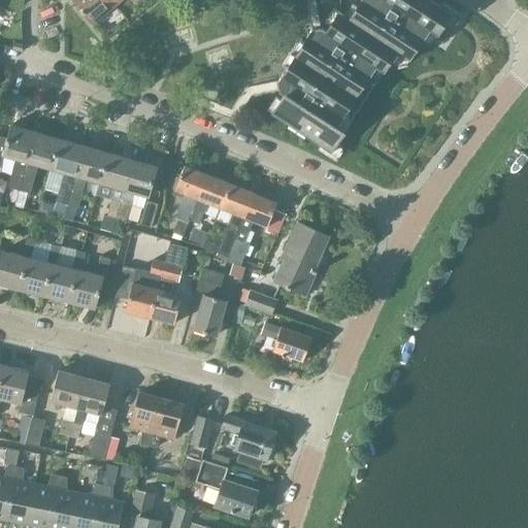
[(92,25),(114,6),(108,0),(71,0),(72,0),(92,25)]
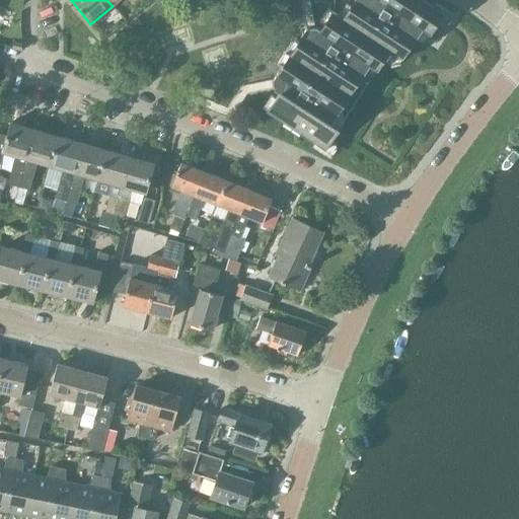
[(391,49),(390,51),(402,59),(423,28),(430,32),(426,39),(428,39),(444,13),(424,0),(354,0),(350,7),(344,17),(391,49)]
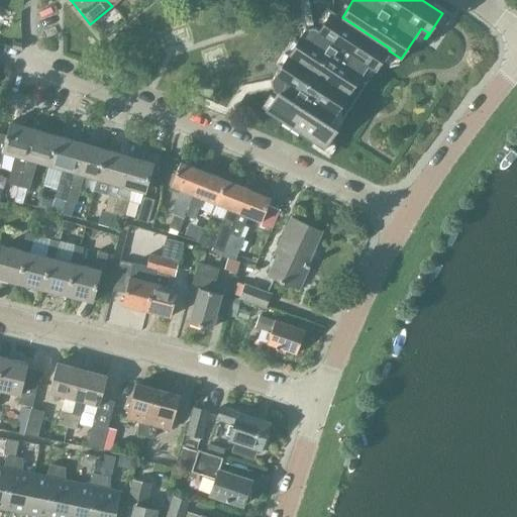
[(390,48),(342,17),(333,11),(332,11),(319,30),(315,27),(310,28),(306,29),(289,55),(357,99),(389,50),(390,48)]
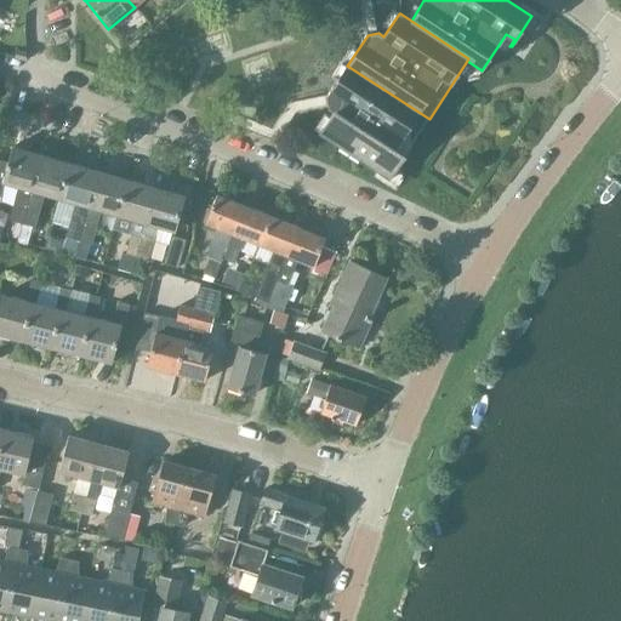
[(400,163),(429,119),(347,66),(328,96),(329,101),(330,107),(335,110),(320,134),(389,178),(400,163)]
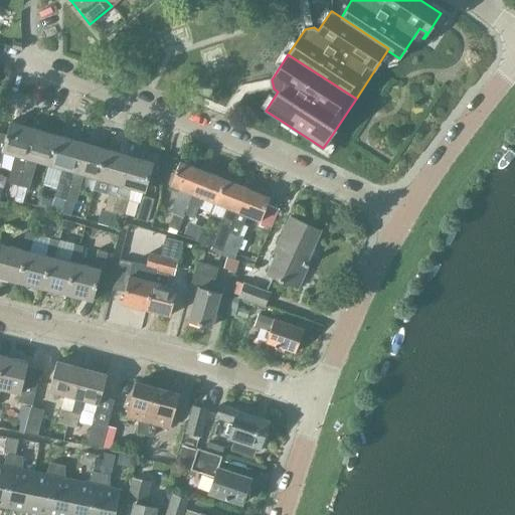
[(18,185),(34,129),(10,122),(7,135),(0,133),(0,163),(1,164),(5,152),(16,156),(11,172),(14,172),(11,184),(18,185)]
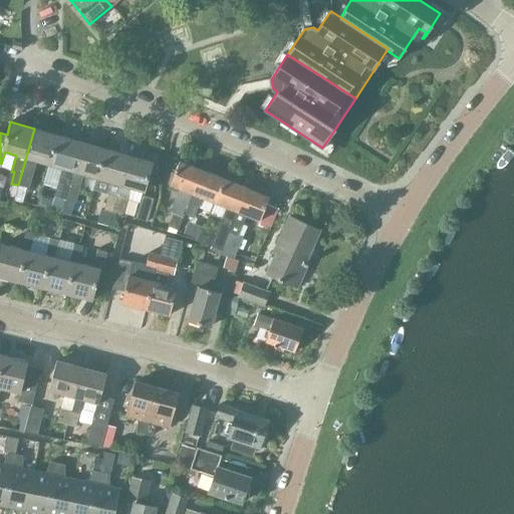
[(49,165),(58,136),(34,129),(18,185),(26,188),(30,175),(34,176),(38,162),(49,165)]
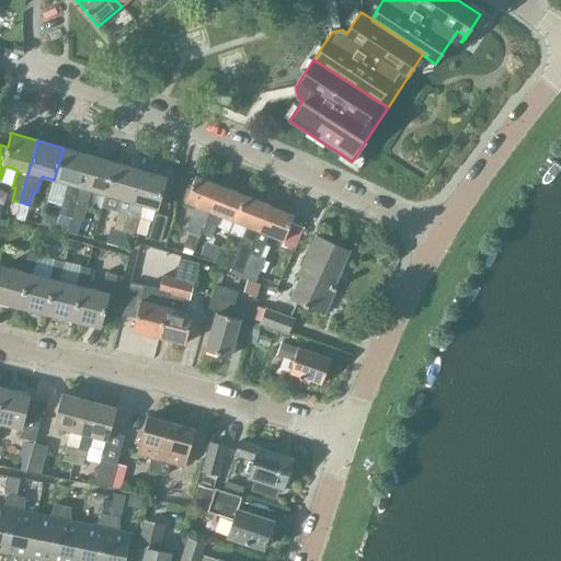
[(89,155),(64,148),(54,180),(68,184),(60,214),(72,217),(89,155)]
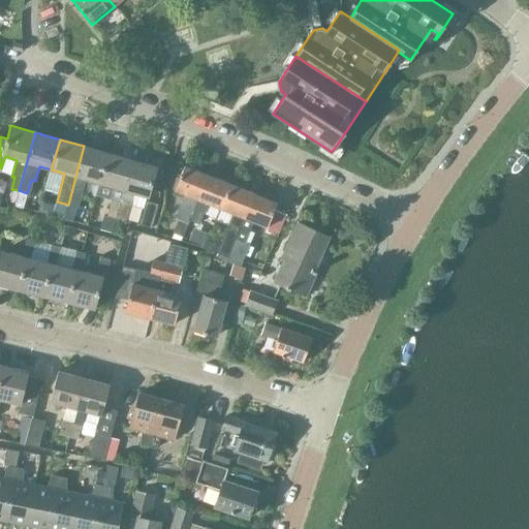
[(109,153),(84,146),(68,205),(80,208),(87,180),(100,184),(109,153)]
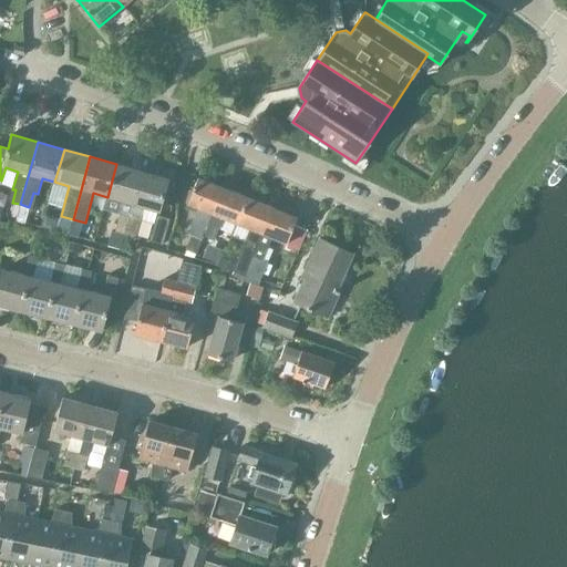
[(124,234),(143,172),(116,164),(107,197),(123,202),(120,215),(115,232),(124,234)]
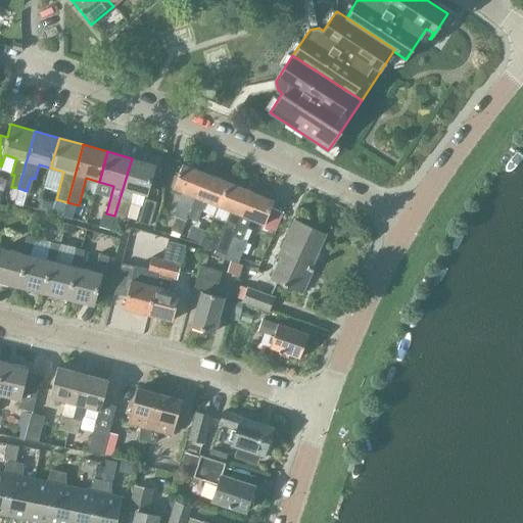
[(147,195),(156,165),(132,158),(114,216),(125,219),(129,203),(130,203),(133,191),(147,195)]
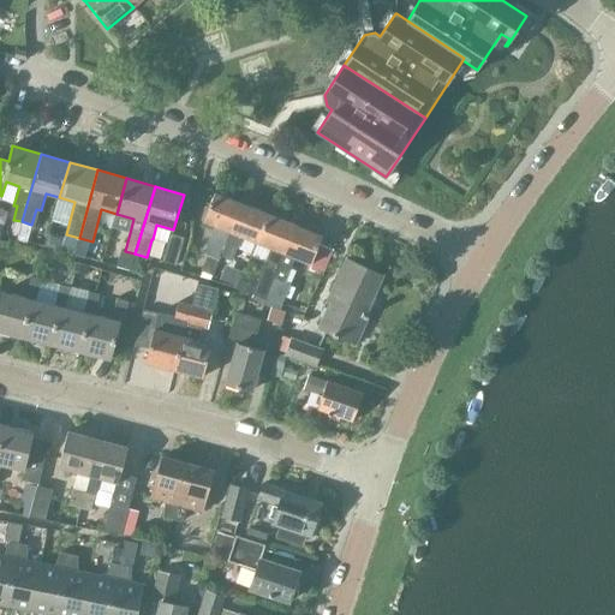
[(232,232),(243,204),(215,193),(206,222),(214,226),(203,254),(209,256),(202,273),(213,276),(221,257),(231,232),(232,232)]
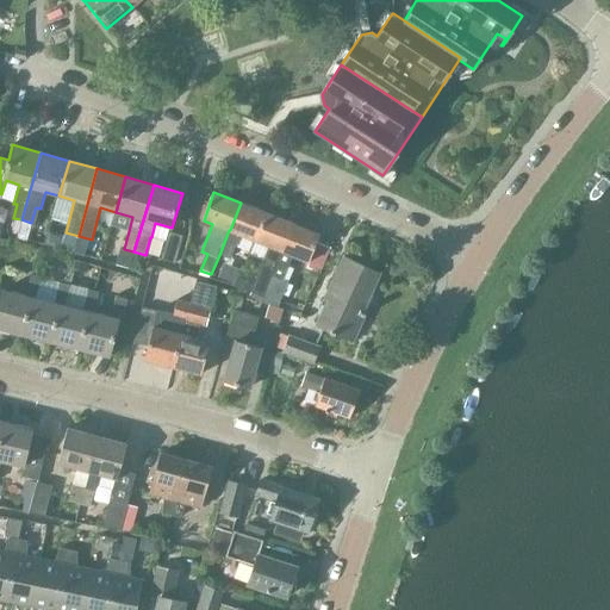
[(257,241),(268,213),(241,203),(230,230),(229,230),(219,255),(230,260),(236,246),(237,247),(242,235),(257,241)]
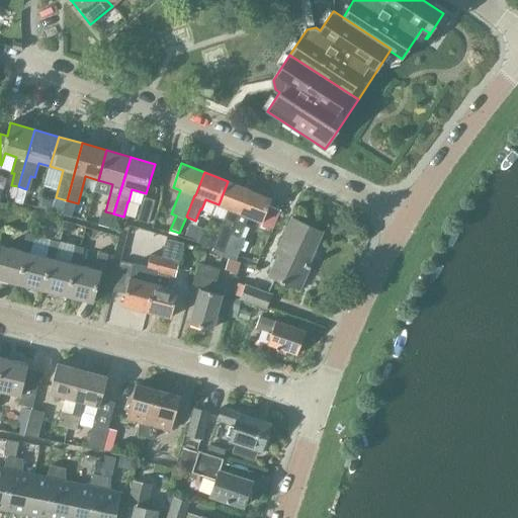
[(224,257),(241,213),(250,189),(228,181),(219,204),(230,208),(218,240),(217,242),(212,252),(224,257)]
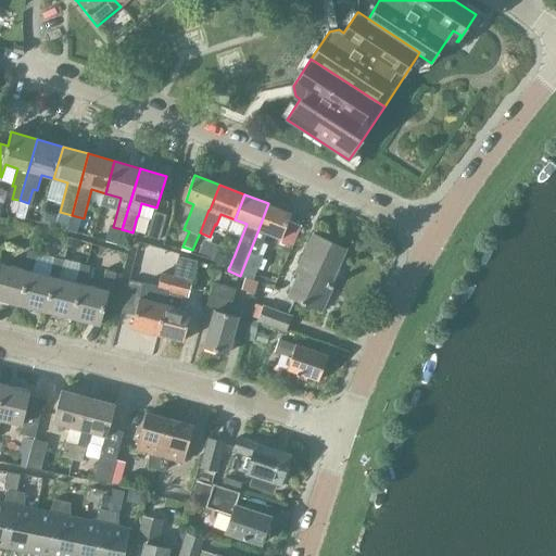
[(292,249),(301,226),(290,222),(294,213),(268,203),(258,229),(240,276),(253,280),(263,257),(258,255),(267,232),(283,239),(281,244),(292,249)]
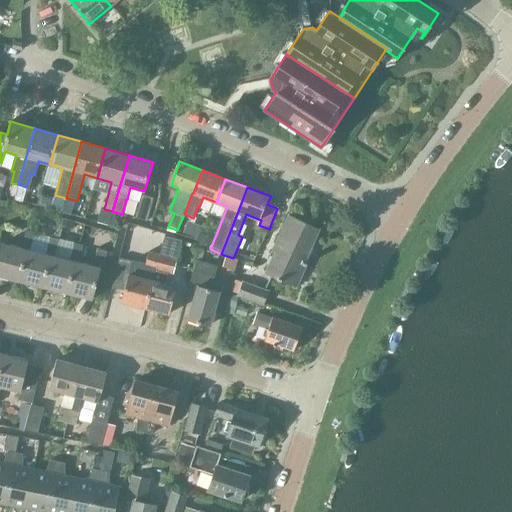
[(147,221),(154,198),(141,195),(135,218),(147,221)]
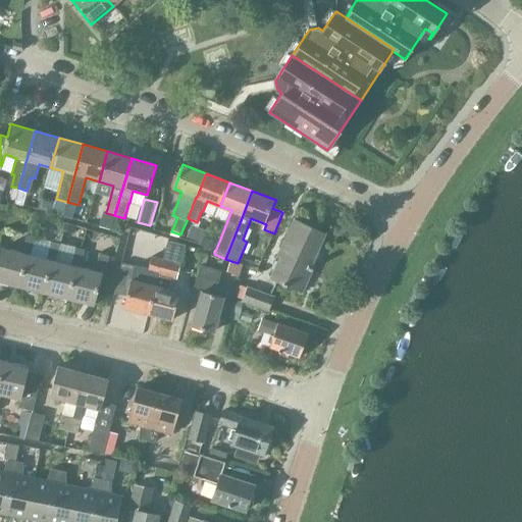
[(103,212),(99,225),(111,229),(114,215),(106,213),(103,212)]
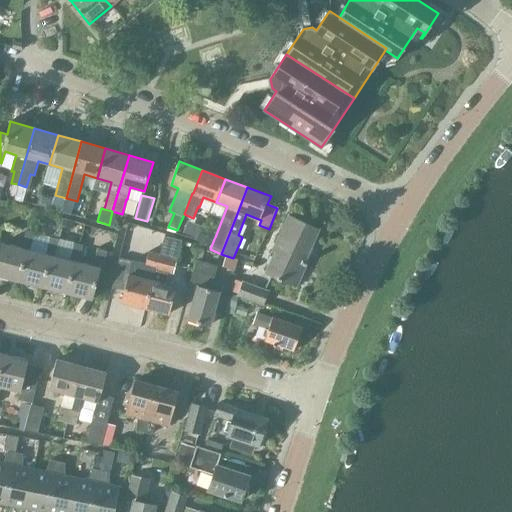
[(296,288),(307,263),(304,262),(319,229),(291,216),(274,253),(276,255),(267,275),(296,288)]
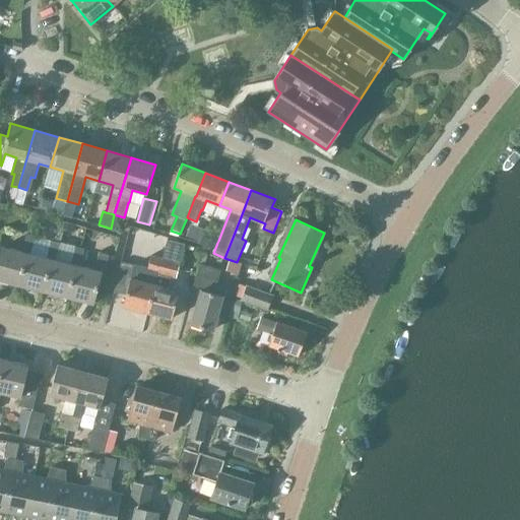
[(65,222),(63,230),(73,233),(75,225),(65,222)]
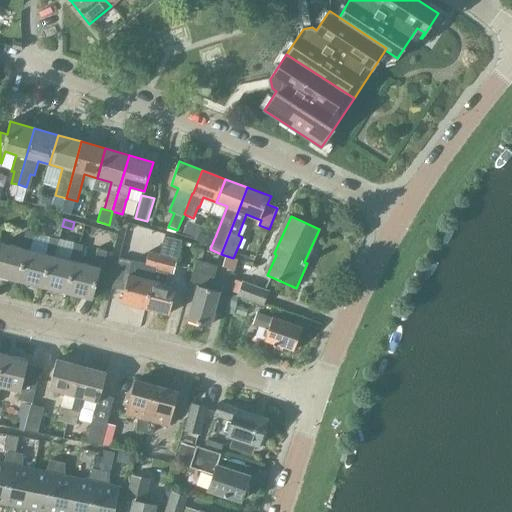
[(31,249),(35,234),(26,231),(22,247),(2,242),(0,251),(0,276),(19,281),(28,248),(31,249)]
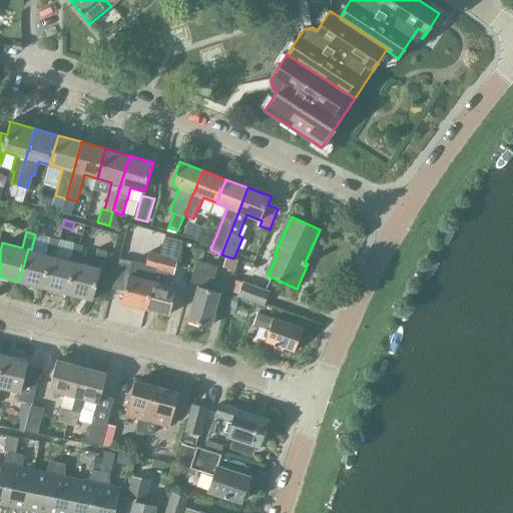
[(28,248),(19,282),(44,288),(52,254),(55,255),(59,240),(35,234),(31,249),(28,248)]
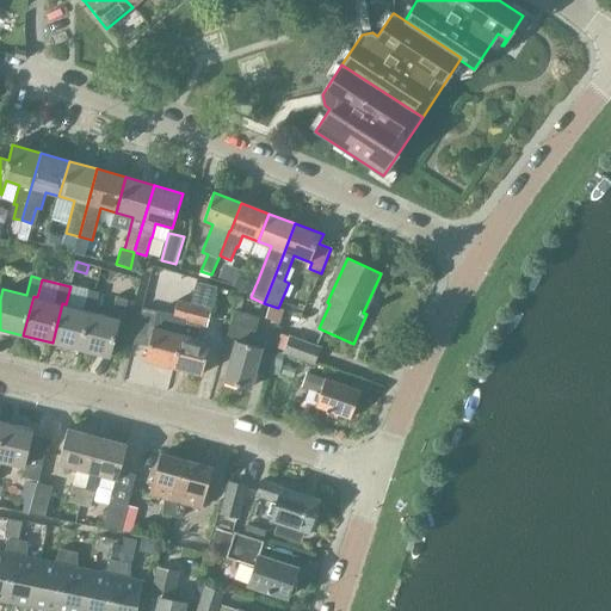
[(242,281),(238,292),(251,297),(255,285),(242,281)]
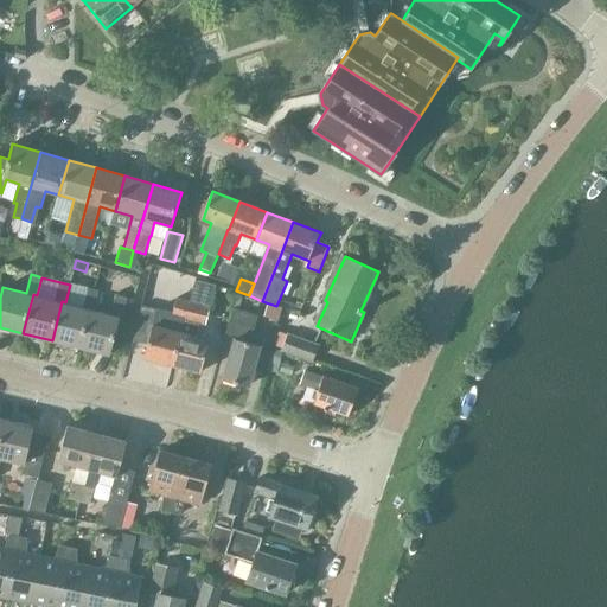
[(206,324),(210,308),(216,286),(196,281),(190,302),(181,332),(172,365),(200,372),(211,340),(192,336),(196,320),(206,324)]
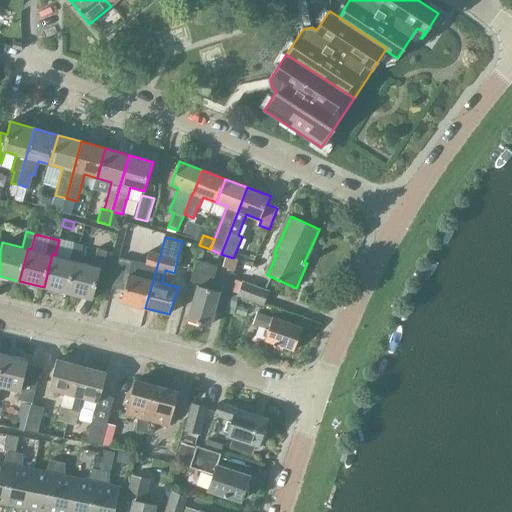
[(44,287),(67,293),(75,260),(79,261),(80,261),(83,246),(59,240),(55,255),(52,254),(44,287)]
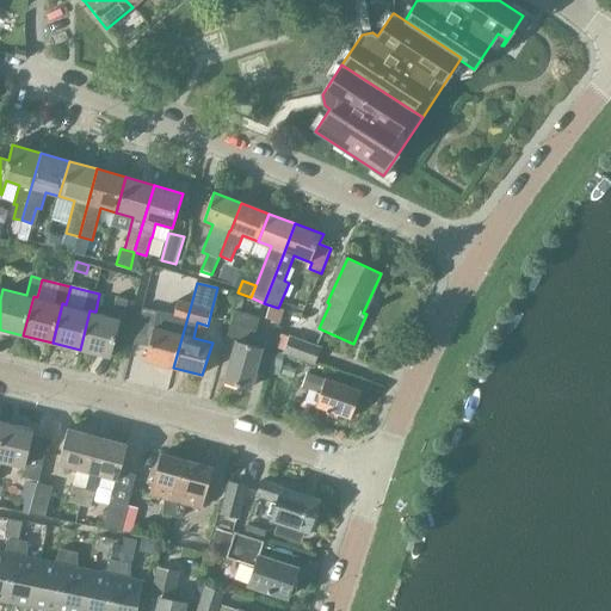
[(129,323),(135,301),(117,297),(112,316),(94,312),(90,310),(80,350),(110,357),(119,321),(129,323)]
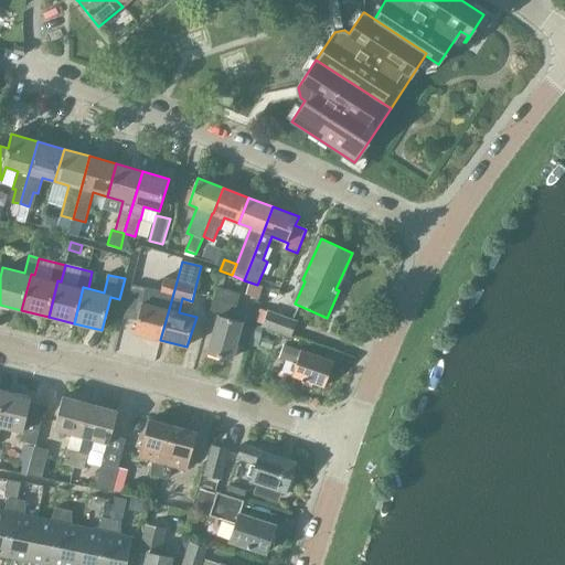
[(169,309),(177,281),(164,278),(161,292),(158,307),(142,304),(135,333),(160,340),(169,309)]
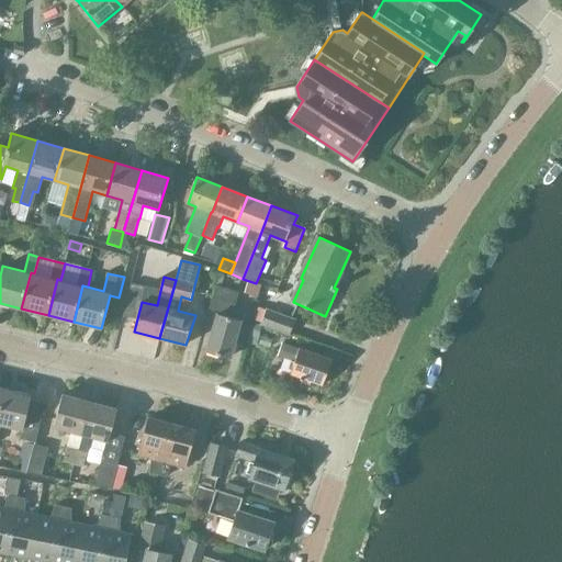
[(231,357),(243,321),(234,318),(240,293),(220,288),(218,288),(212,312),(218,314),(206,350),(231,357)]
